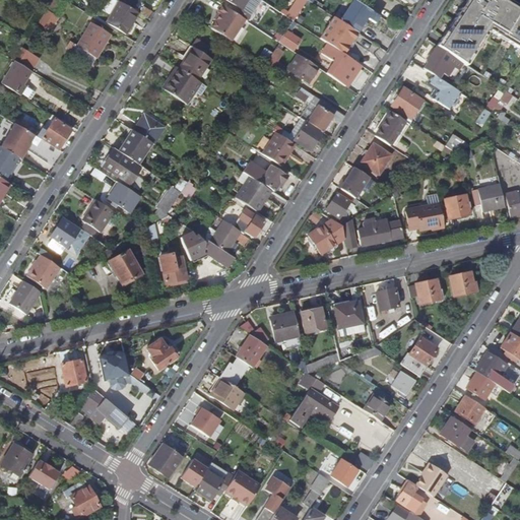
[(136,9),(120,0),(118,0),(107,19),(126,30),(131,21),(129,20),(136,9)]
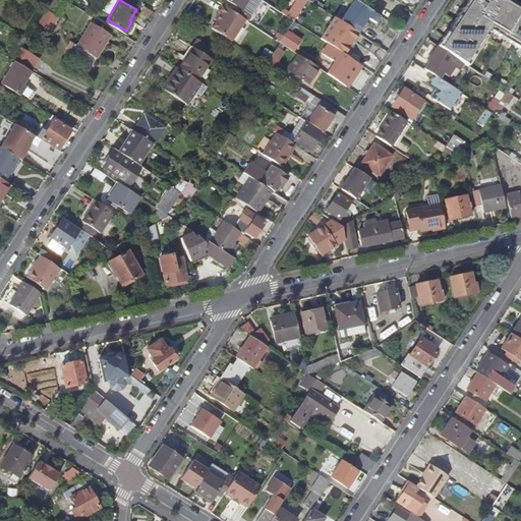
[(252,0),(233,0),(246,9),(252,0)]
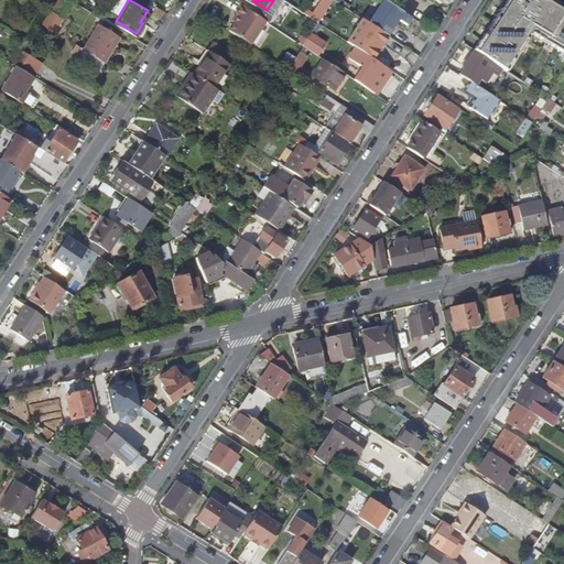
[(332,0),(318,0),(311,13),(320,19),(332,0)]
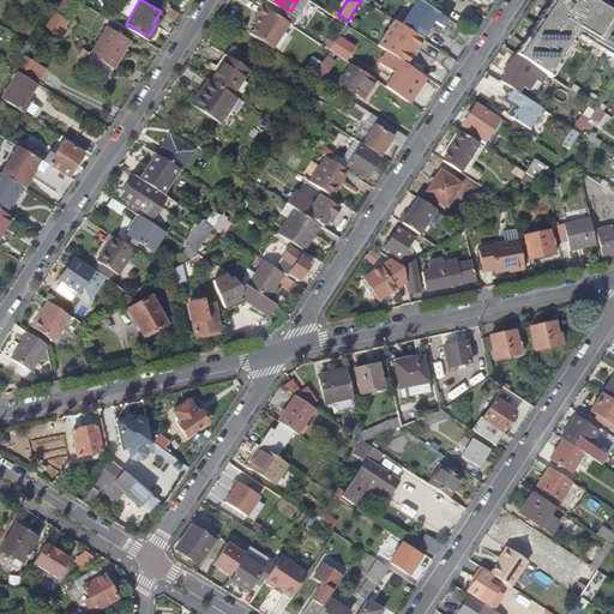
[(504,72),(498,82),(518,94),(521,89),(531,95),(542,77),(549,82),(572,46),(567,43),(572,37),(613,62),(613,8),(599,0),(549,0),(548,2),(518,49),(503,72),(504,72)]
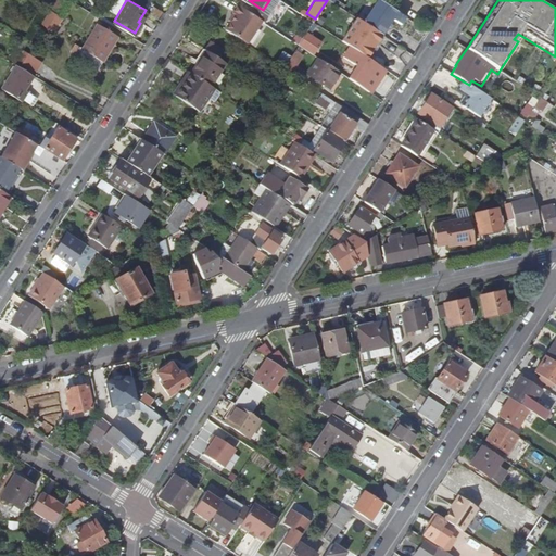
[(247,40),(262,17),(238,1),(232,9),(236,11),(226,26),(247,40)]
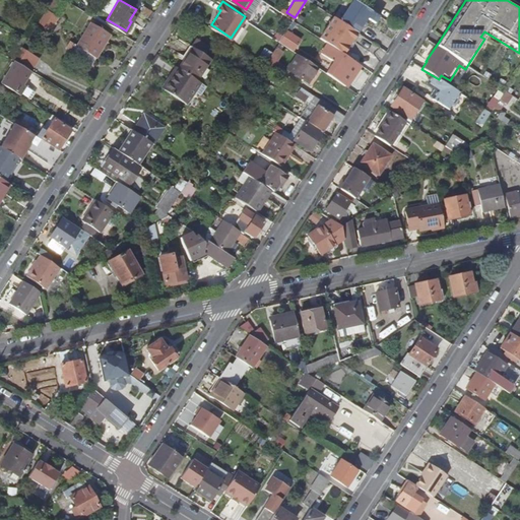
[(340,22),(359,34),(373,13),(354,1),(340,22)]
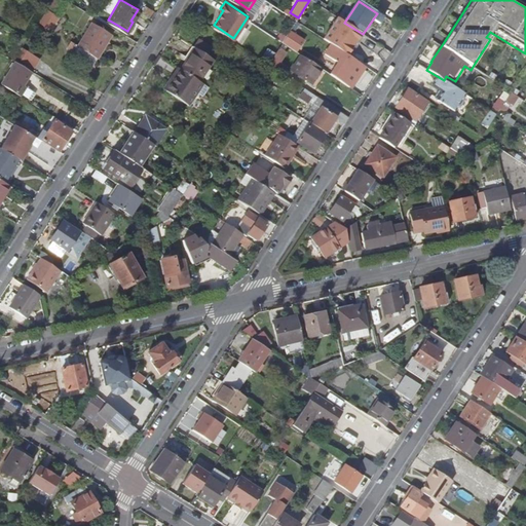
[(151,22),(155,14),(145,7),(140,14),(151,22)]
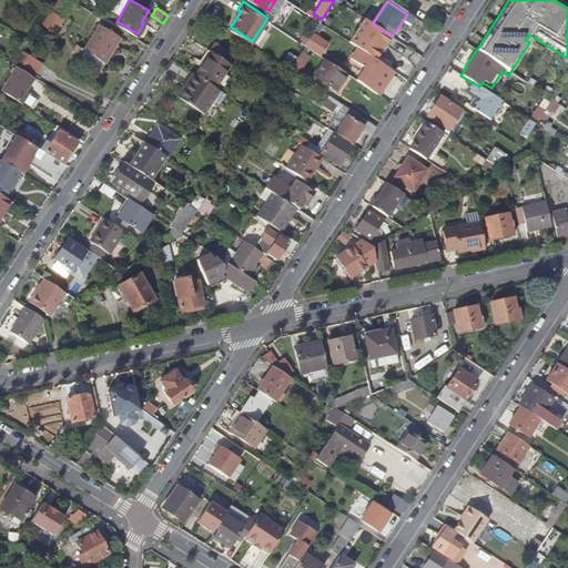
[(52,31),(63,17),(56,10),(50,18),(47,16),(41,22),(52,31)]
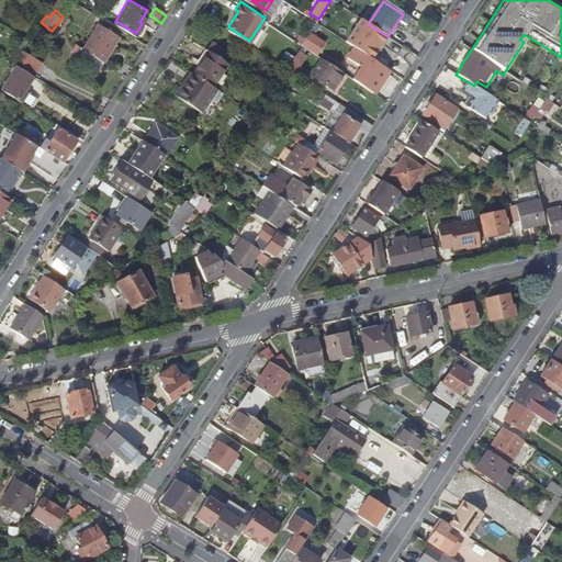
[(347,43),(357,48),(371,58),(372,59),(388,36),(368,24),(363,20),(347,43)]
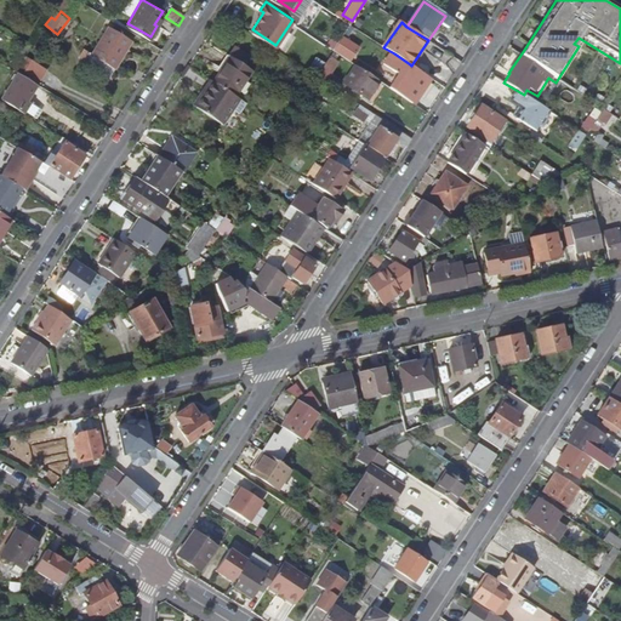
[(109,75),(131,38),(109,24),(87,62),(109,75)]
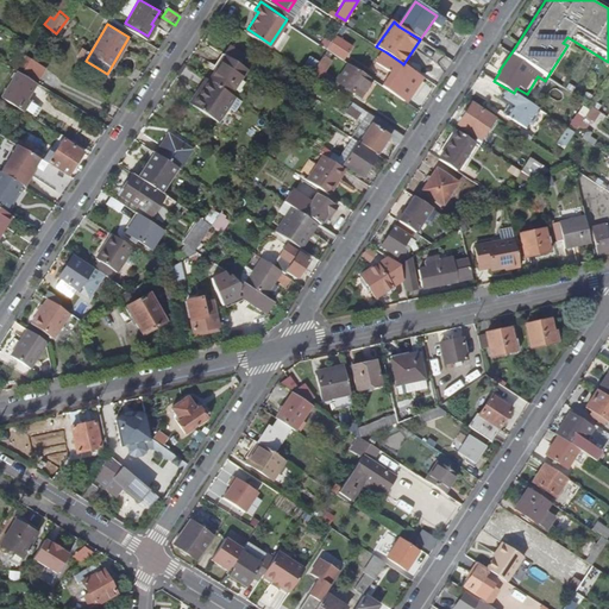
[(327,49),(345,60),(355,45),(337,35),(327,49)]
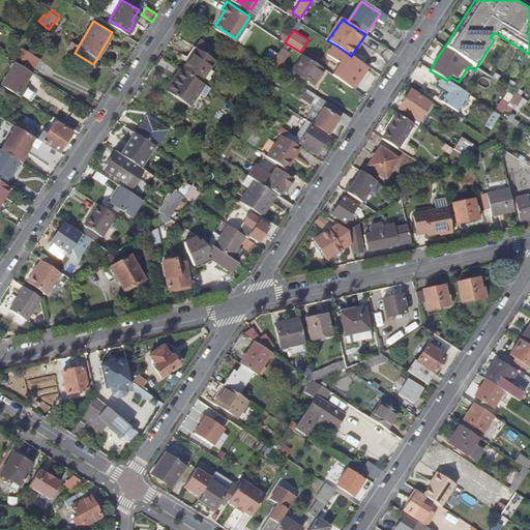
[(199,46),(211,54),(215,47),(203,38),(199,46)]
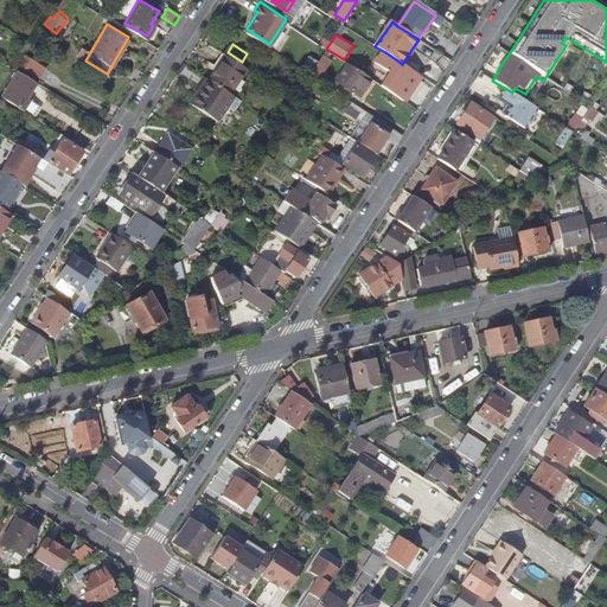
[(247,65),(242,62),(228,52),(210,78),(211,78),(230,91),(247,65)]
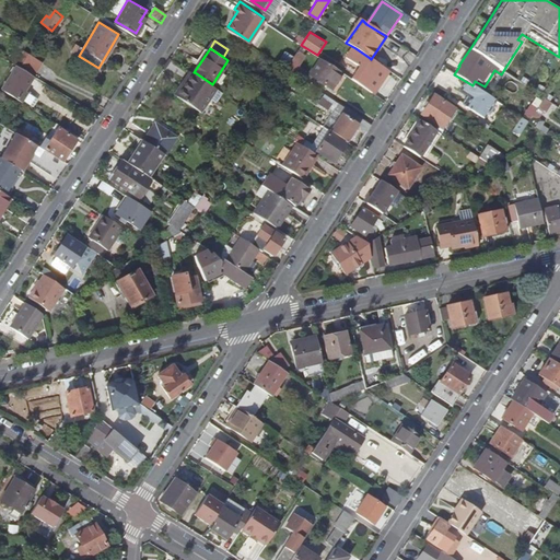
[(370,58),(356,48),(353,51),(357,54),(354,56),(365,63),(370,58)]
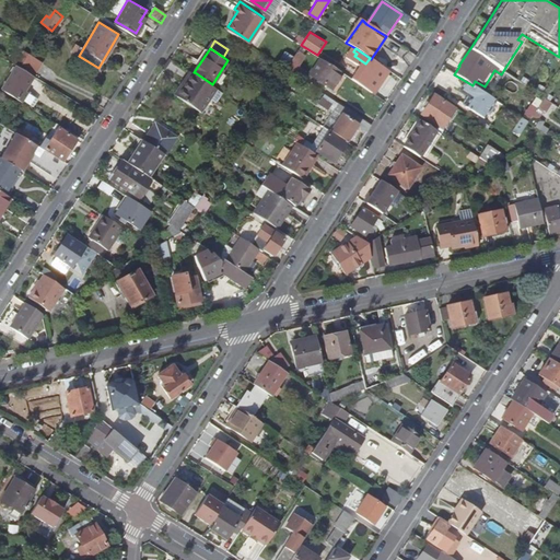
[(26,51),(19,66),(30,72),(38,58),(26,51)]
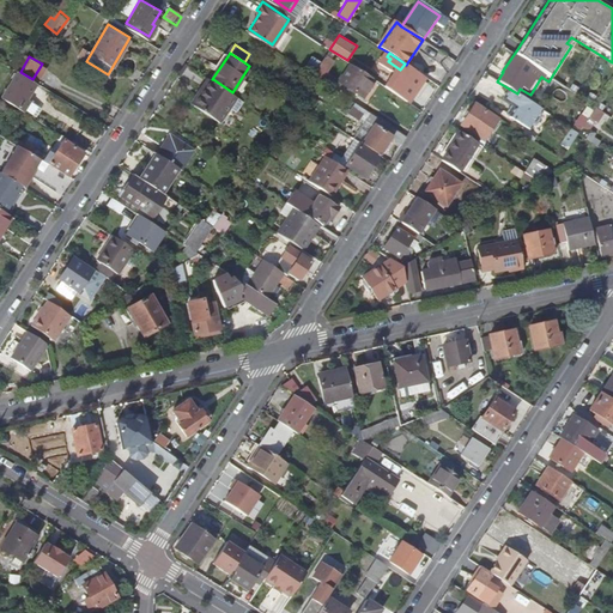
[(320,80),(329,87),(334,79),(327,74),(334,64),(327,58),(314,78),(320,80)]
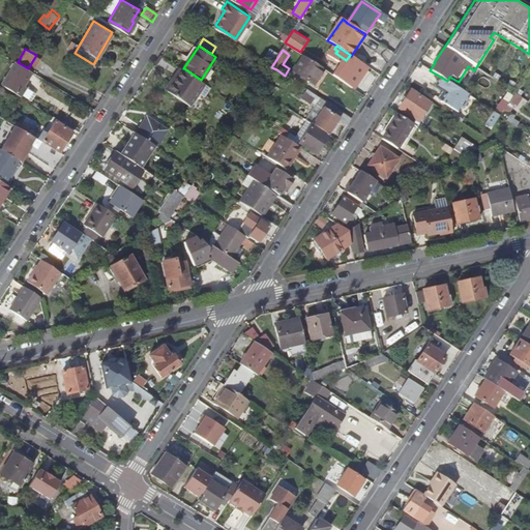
[(324,70),(304,57),(295,74),(315,86),(324,70)]
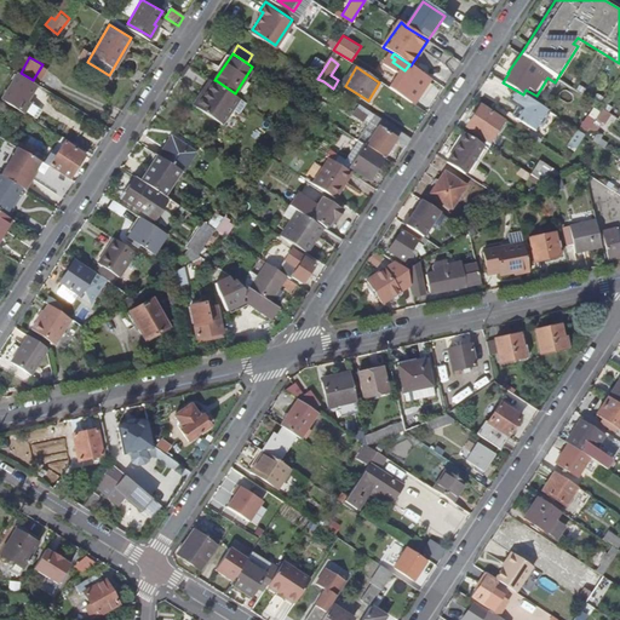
[(429,80),(415,72),(407,85),(420,95),(429,80)]
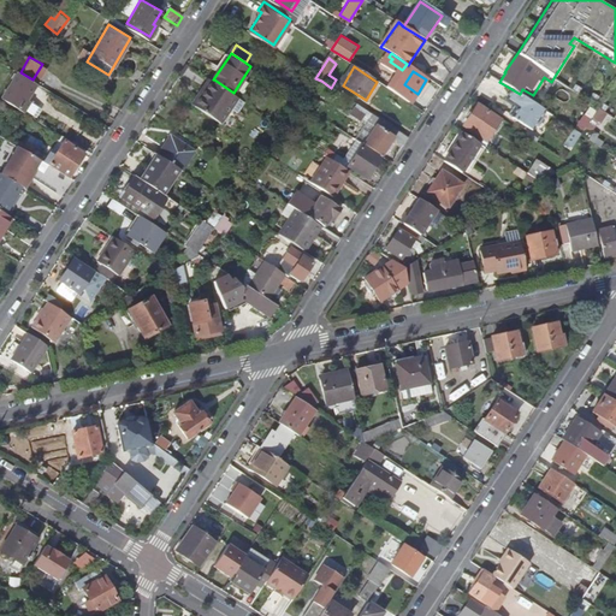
[(25,96),(35,82),(17,72),(1,96),(34,117),(40,107),(25,96)]
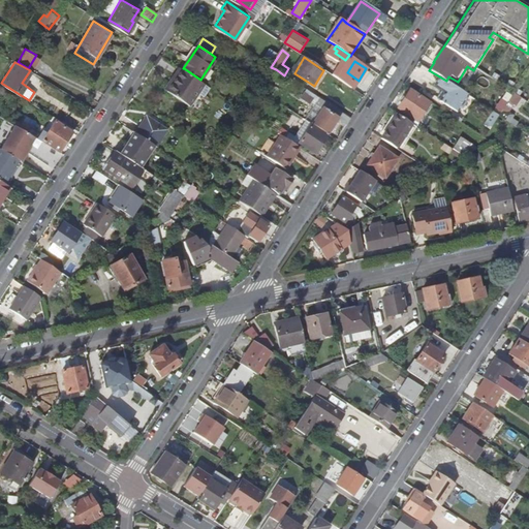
[(200,80),(184,68),(169,91),(193,105),(208,84),(200,80)]
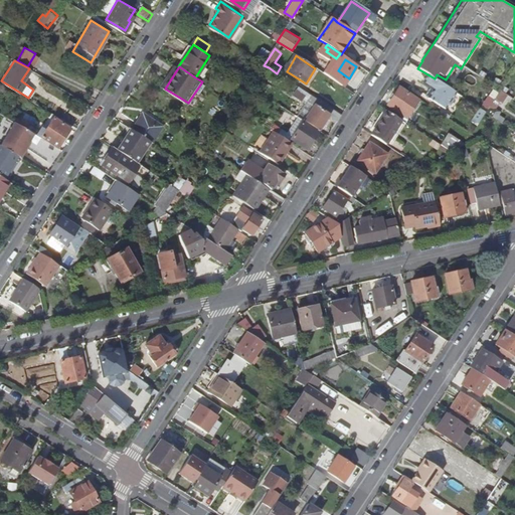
[(461,97),(445,86),(435,78),(428,88),(439,95),(435,102),(451,113),(461,97)]
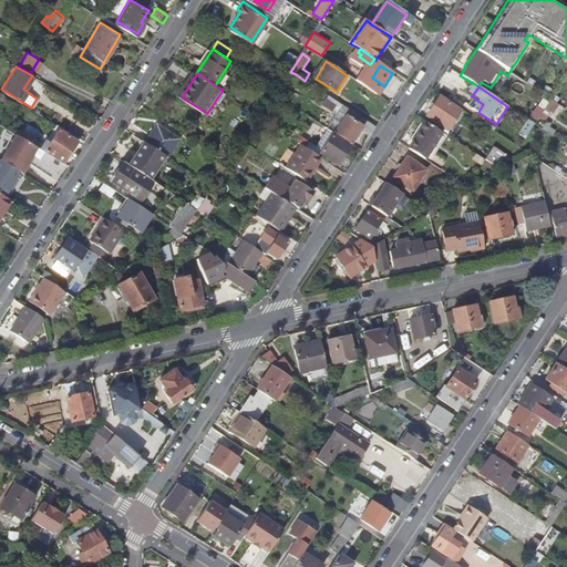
[(439,95),(426,114),(447,127),(460,109),(439,95)]
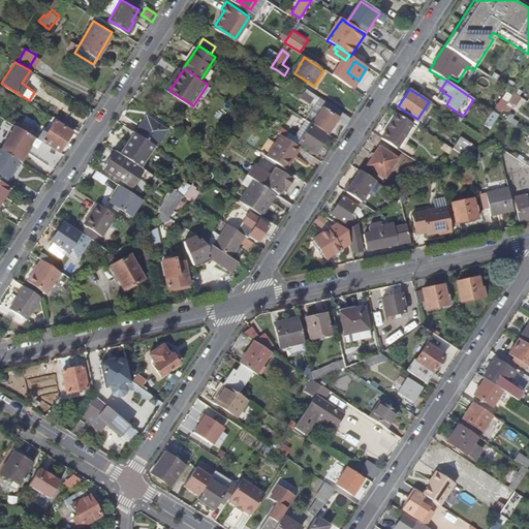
[(514,94),(507,103),(511,106),(515,109),(521,98),(514,94)]
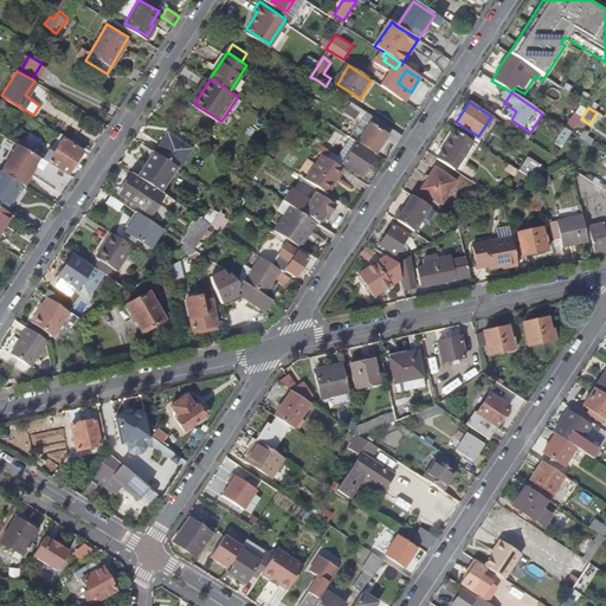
[(352,139),(376,155),(388,136),(387,135),(391,129),(368,114),(352,139)]
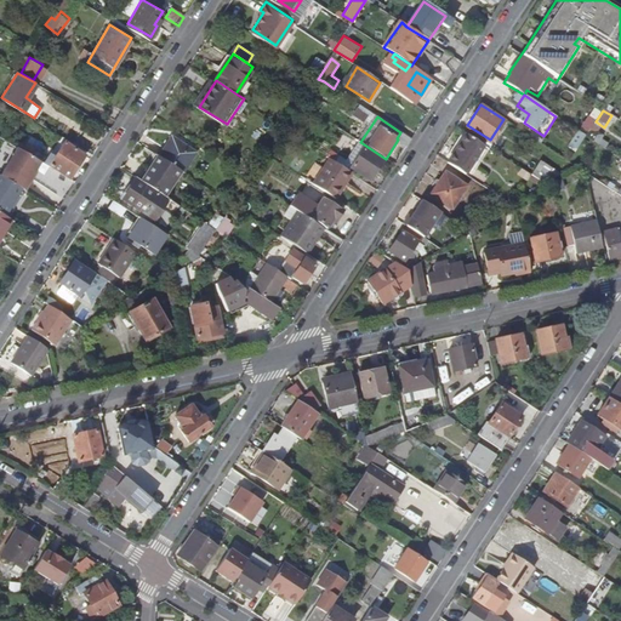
[(596,121),(586,137),(591,141),(594,136),(600,125),(596,121)]
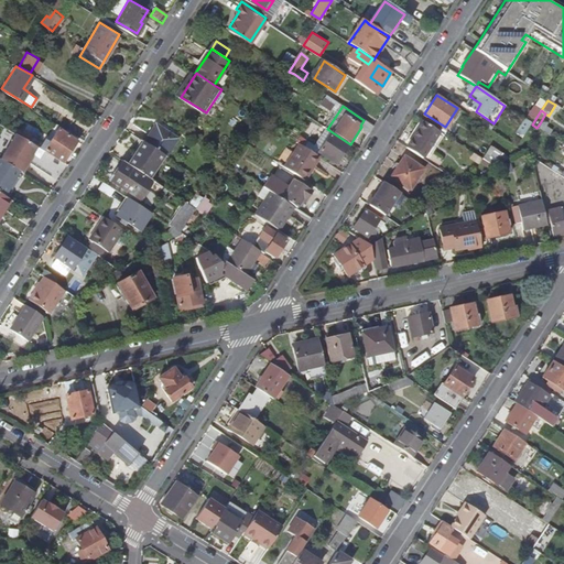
[(438,130),(422,119),(405,144),(422,155),(438,130)]
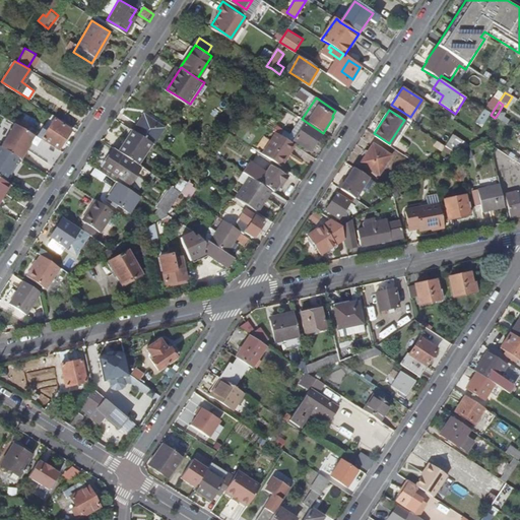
[(151,140),(154,142),(166,125),(144,111),(132,128),(151,140)]
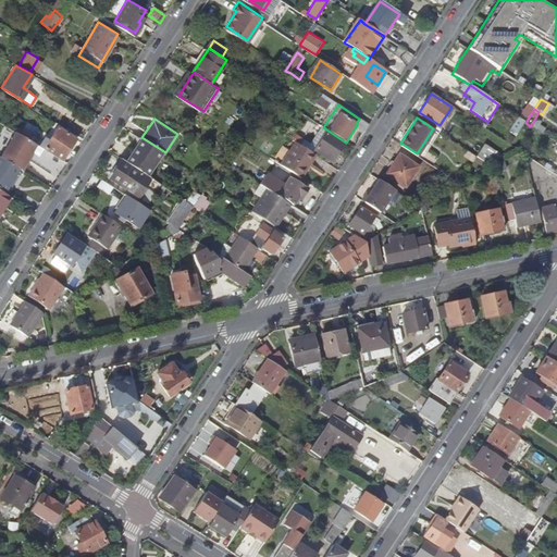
[(442,131),(454,139),(458,132),(446,124),(442,131)]
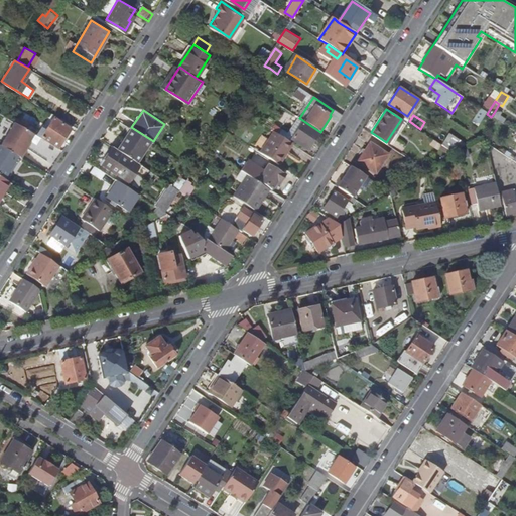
[(57,146),(71,127),(53,116),(41,136),(57,146)]
